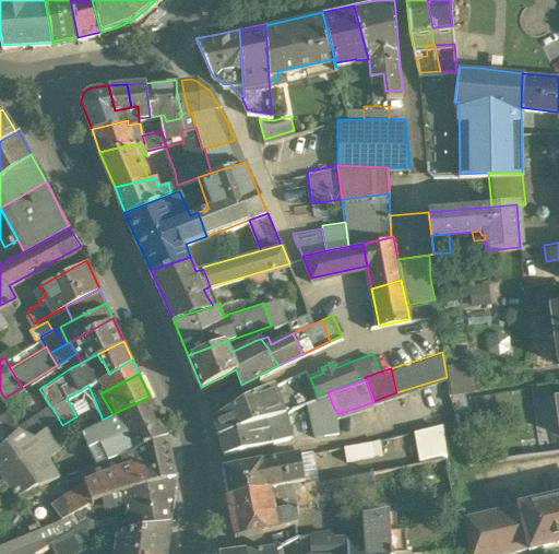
[(270,385),(253,392),(213,415),(219,432),(282,413),(270,385)]
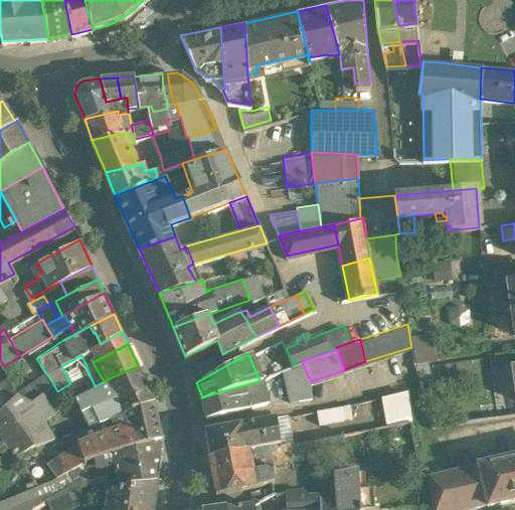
[(308,376),(302,361),(293,364),(282,369),(288,398),(312,395),(311,381),(311,379),(308,376)]
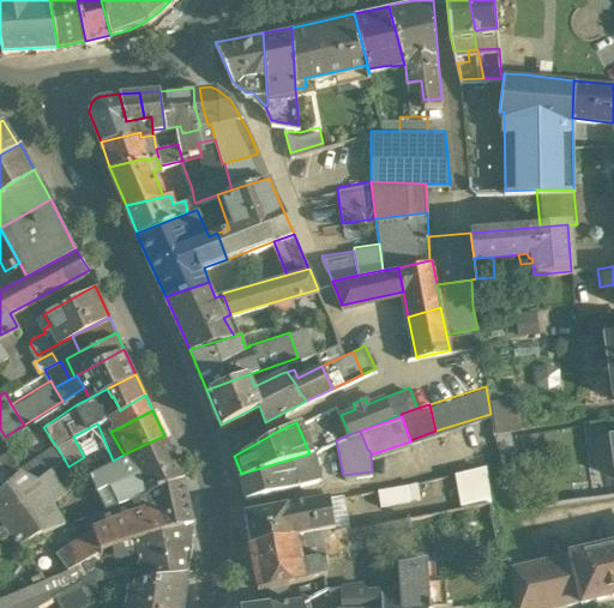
[(113,461),(90,471),(103,498),(112,495),(114,501),(107,505),(108,506),(136,495),(184,475),(164,435),(124,455),(113,461)]
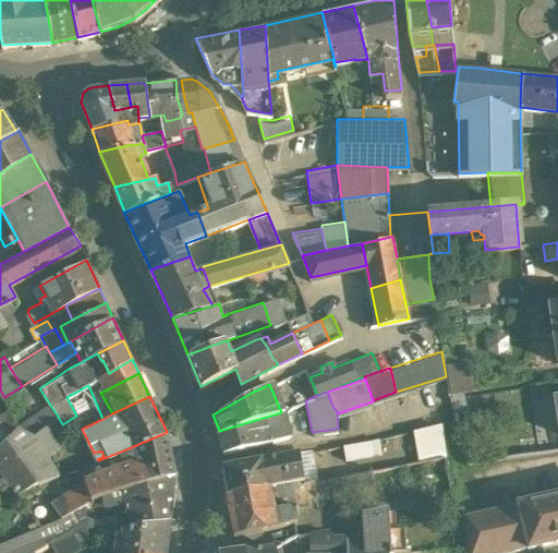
[(47,423),(57,415),(48,401),(16,422),(17,425),(34,434),(47,423)]
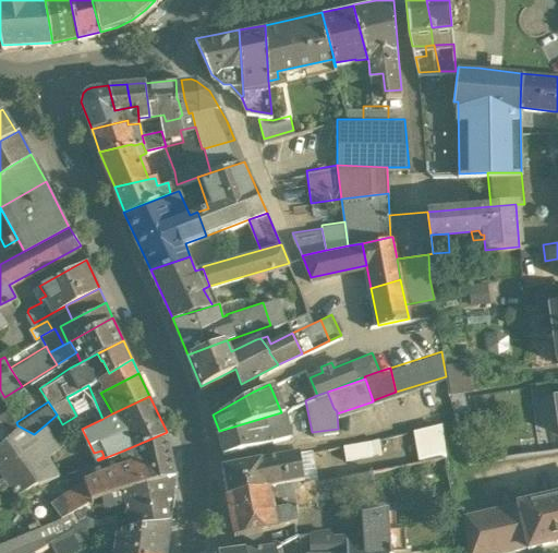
[(0,442),(8,435),(17,425),(16,422),(9,407),(0,412),(0,442)]
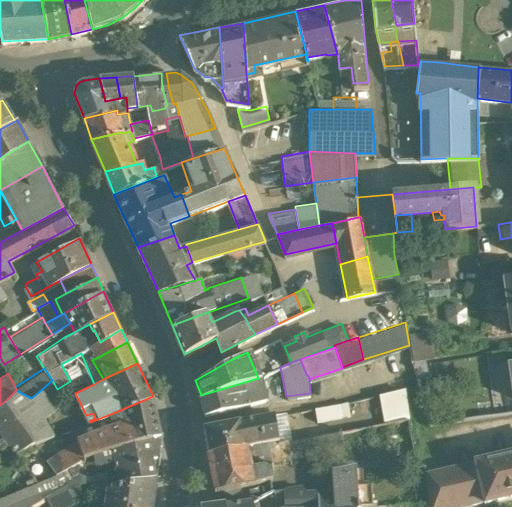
[(258,378),(201,395),(205,413),(267,398),(264,378),(263,376),(258,378)]
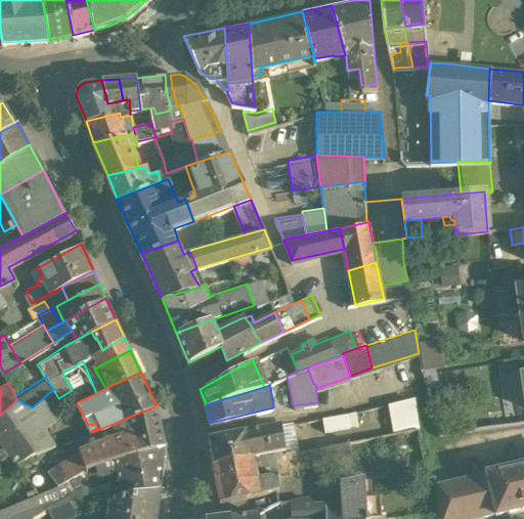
[(44,397),(54,417),(64,411),(58,398),(53,389),(44,397)]
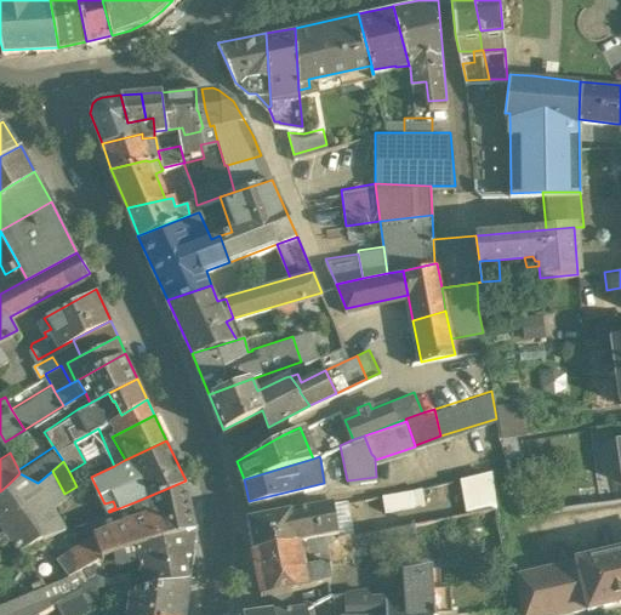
[(490,468),(459,476),(465,512),(495,506),(490,468)]
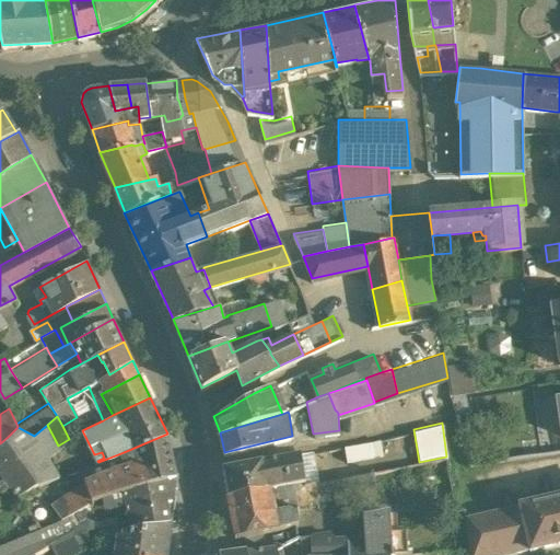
[(18,427),(8,437),(39,483),(60,475),(49,457),(59,448),(58,446),(47,425),(34,436),(18,427)]
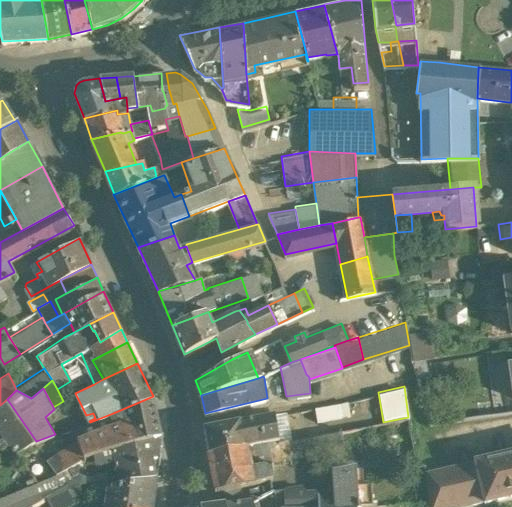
[(153,396),(113,413),(116,424),(79,438),(78,439),(84,456),(161,434),(153,396)]
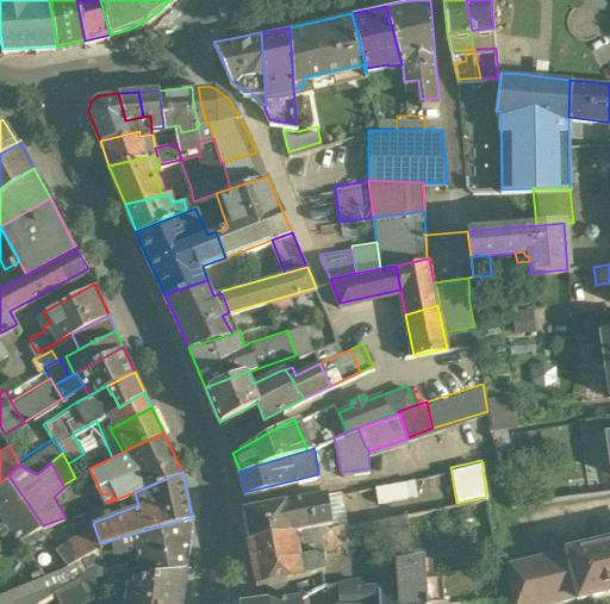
[(43,525),(8,475),(0,483),(0,511),(18,539),(43,525)]
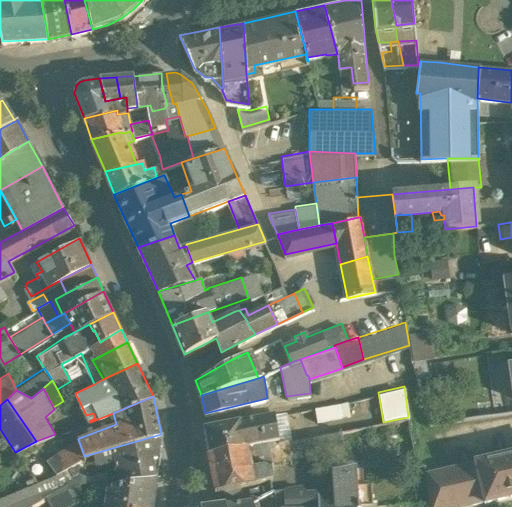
[(348,400),(314,406),(316,419),(350,413),(348,400)]
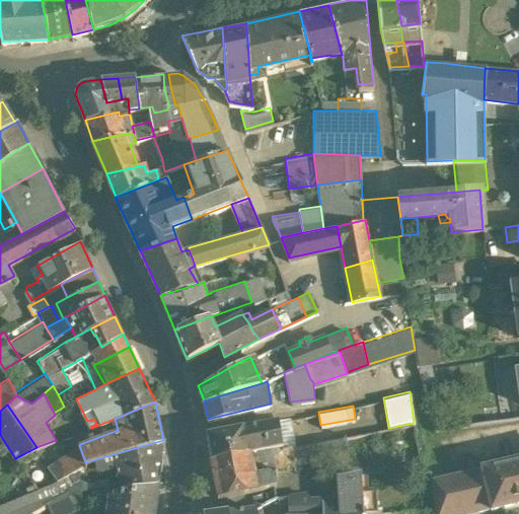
[(278,419),(206,432),(211,458),(283,445),(278,419)]
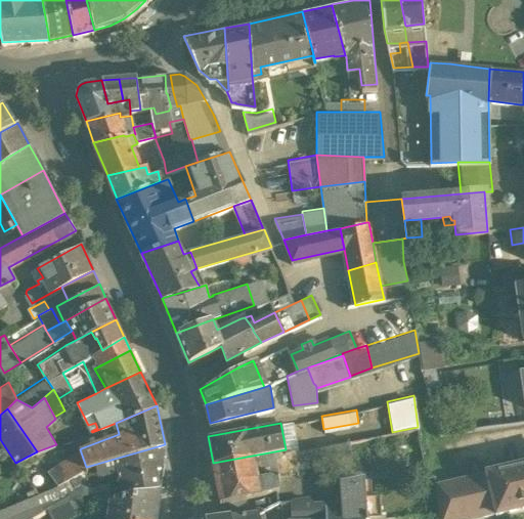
[(294,451),(297,467),(340,460),(341,464),(355,461),(351,440),(294,451)]
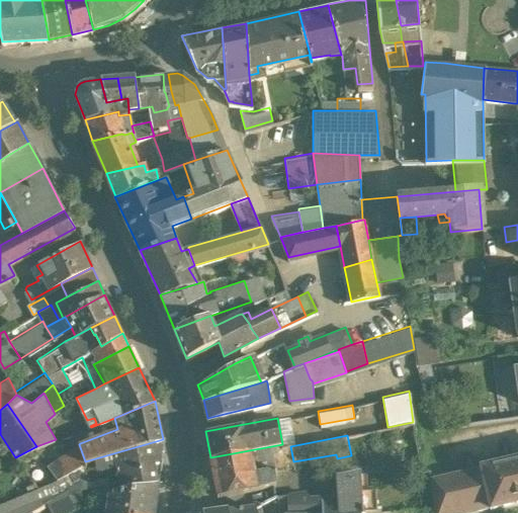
[(163,439),(85,461),(85,463),(83,464),(88,481),(107,475),(109,485),(122,482),(123,488),(158,482),(163,439)]
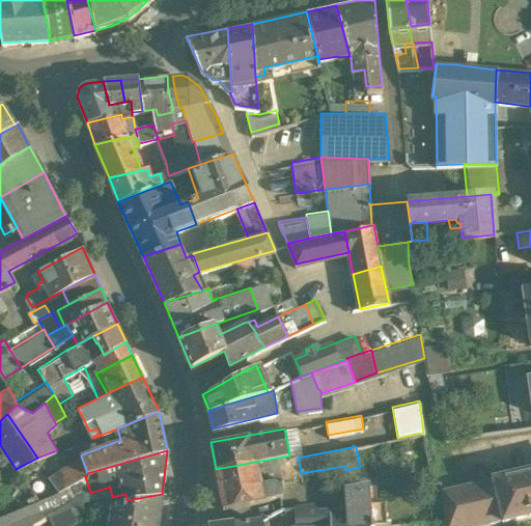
[(81,455),(52,478),(60,491),(85,476),(87,475),(87,473),(81,455)]
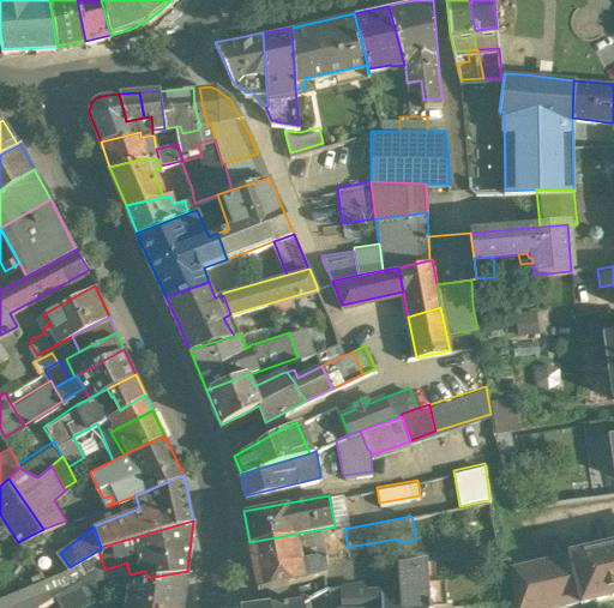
[(335,527),(250,542),(258,585),(323,573),(323,572),(326,571),(324,549),(348,547),(344,529),(335,530),(335,527)]
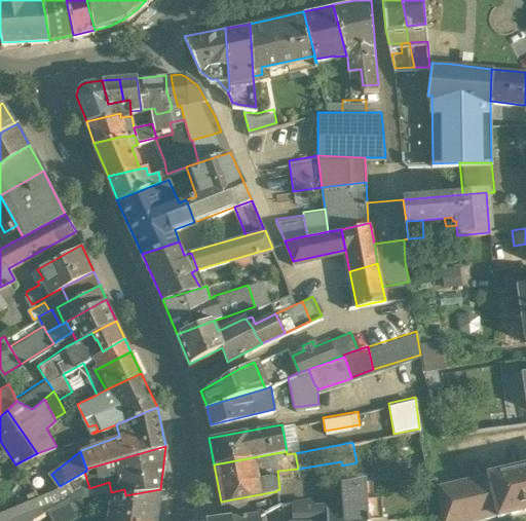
[(525,468),(525,463),(488,473),(497,513),(497,515),(525,508),(525,468)]
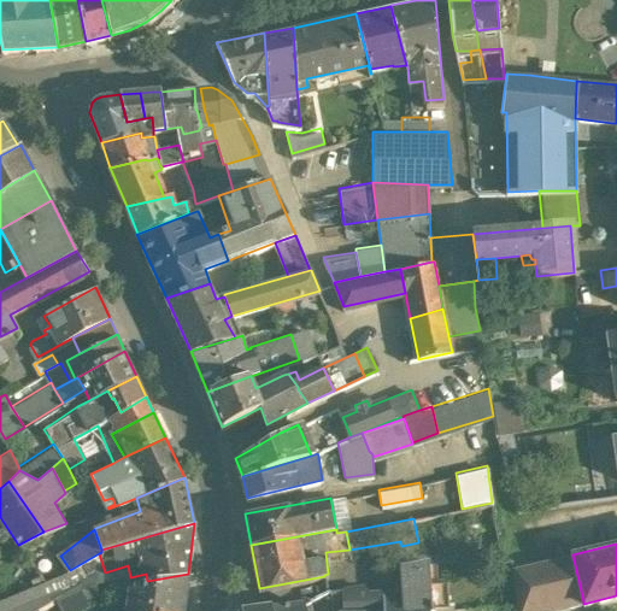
[(70,570),(0,598),(0,610),(28,610),(54,597),(56,598),(81,585),(87,598),(98,595),(95,581),(106,579),(105,573),(99,553),(71,570),(70,570)]
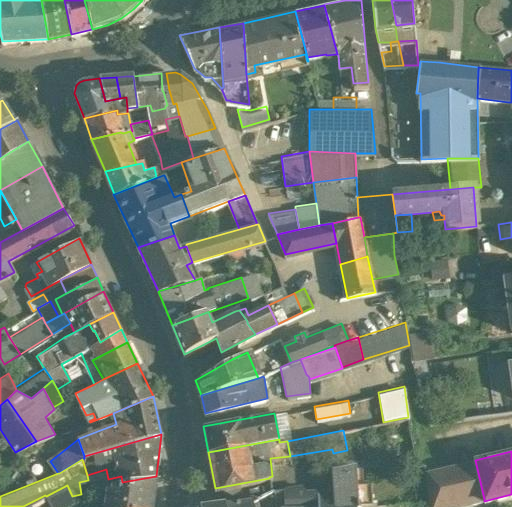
[(475,460),(425,471),(429,506),(447,506),(484,499),(475,460)]
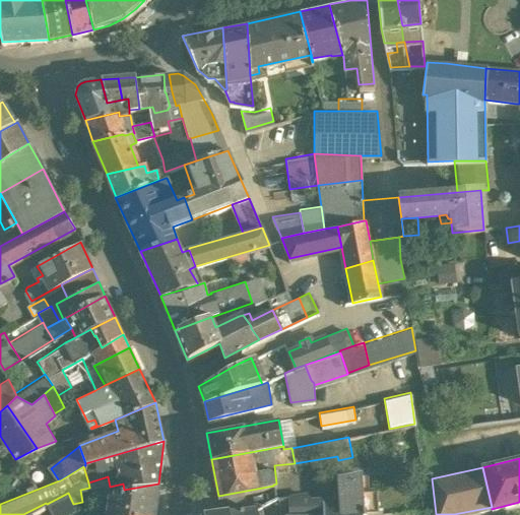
[(361,472),(337,476),(339,497),(340,514),(362,514),(363,514),(361,472)]
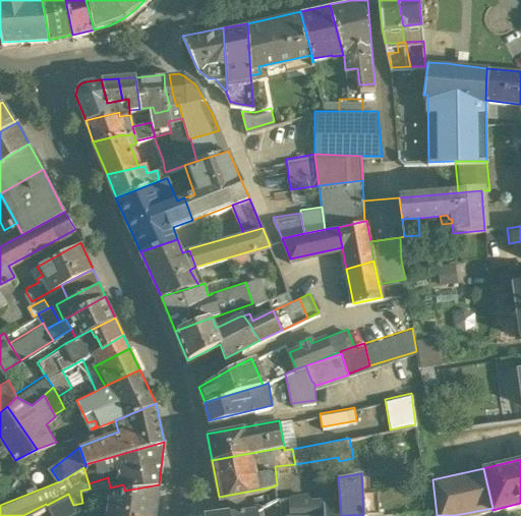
[(124,491),(113,493),(113,497),(108,498),(105,515),(155,515),(159,484),(124,491)]
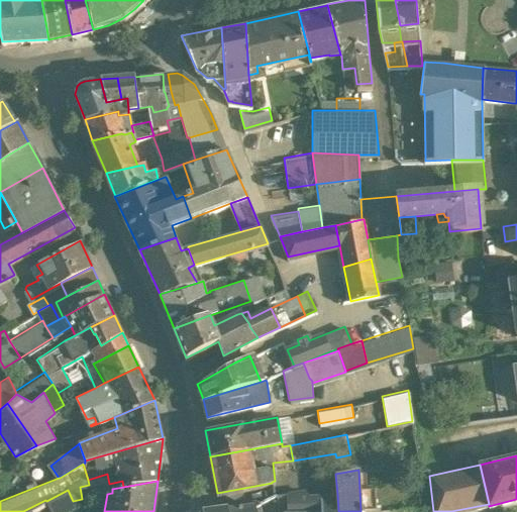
[(68,490),(46,501),(50,511),(61,511),(75,506),(73,501),(68,490)]
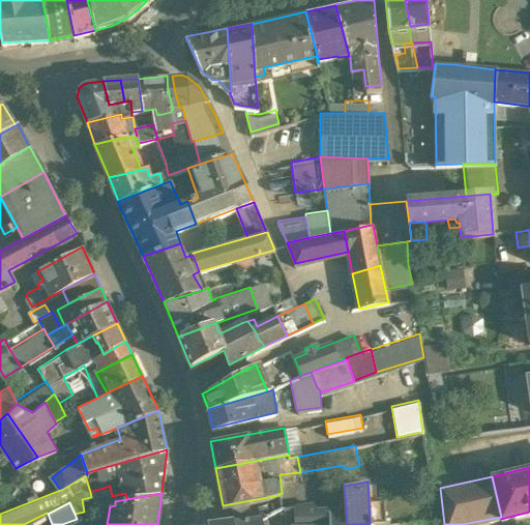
[(311,503),(294,504),(295,513),(297,524),(326,524),(325,518),(328,518),(328,507),(316,507),(311,503)]
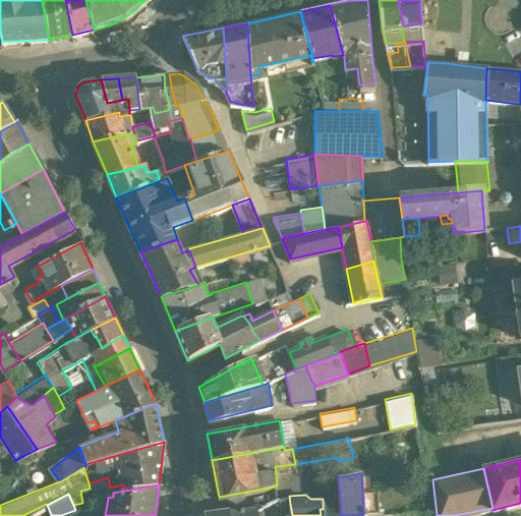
[(340,498),(323,499),(323,509),(320,509),(321,515),(362,515),(341,515),(340,498)]
